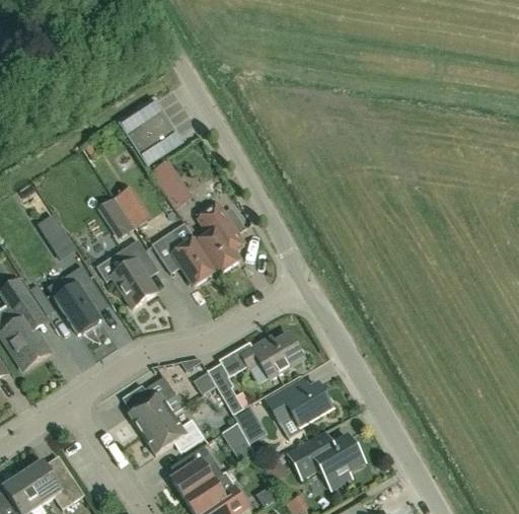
[(145,161),(170,144),(172,134),(152,103),(121,125),(145,161)]
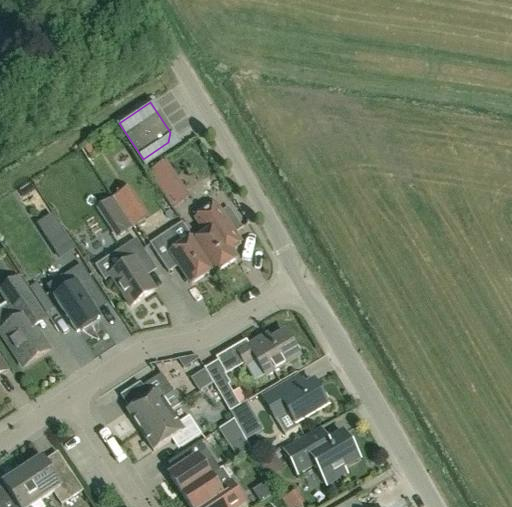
[(149,168),(163,190),(175,182),(161,160),(149,168)]
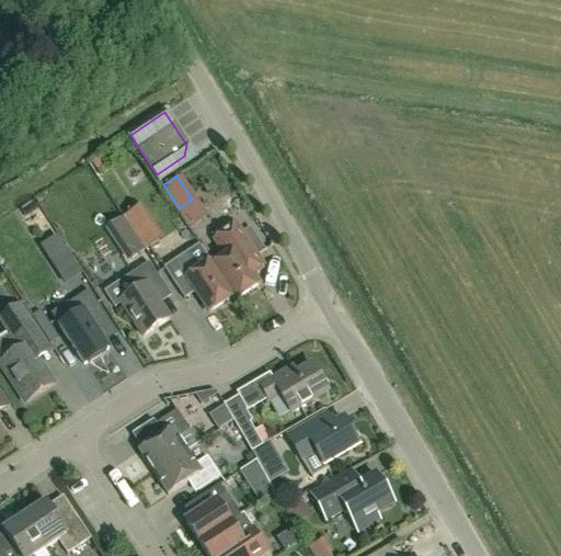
[(145,246),(162,234),(141,201),(123,213),(145,246)]
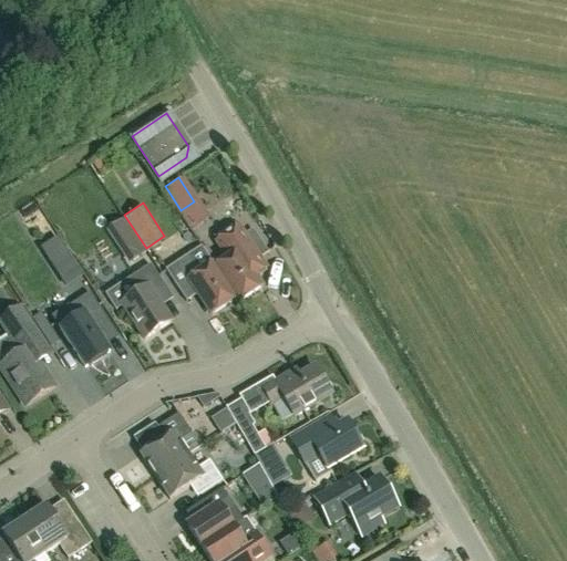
[(124,215),(105,227),(127,260),(146,248),(124,215)]
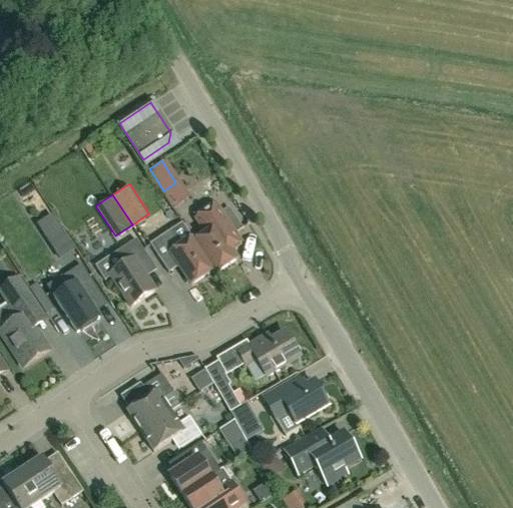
[(239,238),(219,209),(214,201),(194,214),(205,230),(193,238),(182,221),(181,221),(190,235),(211,268),(213,271),(235,257),(228,246),(239,238)]
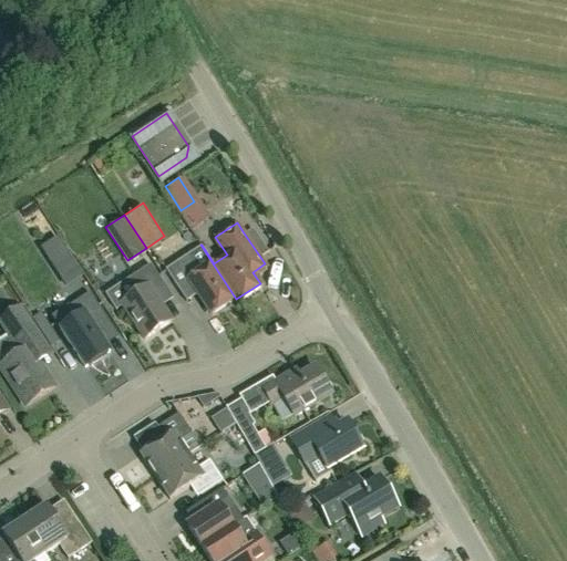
[(200,245),(187,253),(186,251),(164,266),(182,292),(193,284),(210,310),(234,295),(210,260),(200,245)]
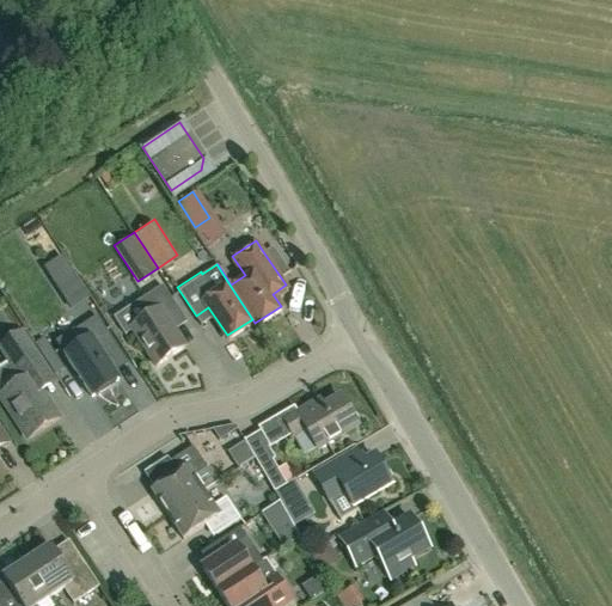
[(161,310),(173,301),(160,281),(135,299),(145,314),(129,324),(154,362),(183,343),(161,310)]
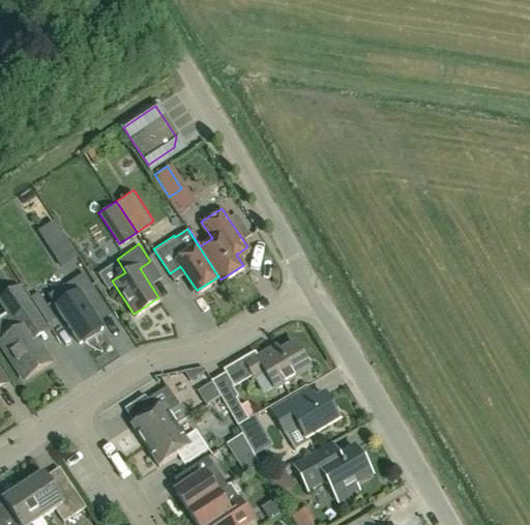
[(101,325),(97,319),(86,301),(97,293),(83,270),(62,284),(48,293),(55,304),(78,341),(101,325)]
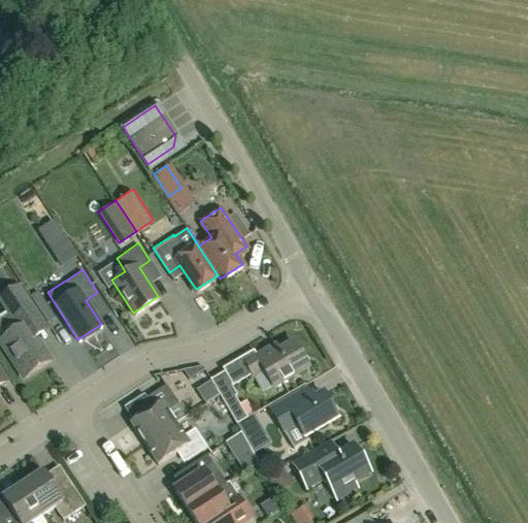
[(17,283),(0,293),(0,297),(18,325),(0,336),(0,339),(23,374),(48,358),(27,324),(39,316),(17,283)]
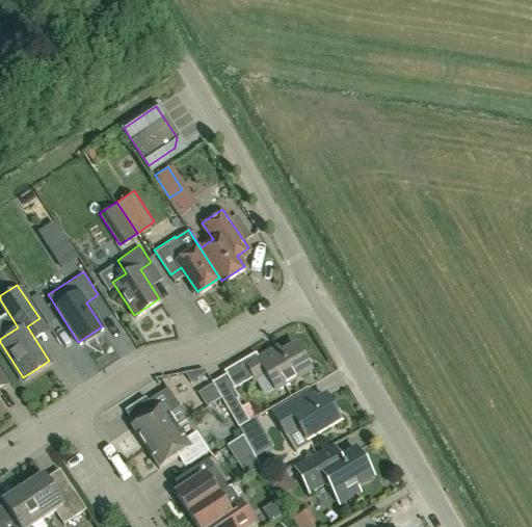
[(267,351),(258,357),(255,351),(223,369),(224,372),(232,385),(253,373),(254,375),(264,370),(275,389),(310,369),(295,342),(270,357),(267,351)]
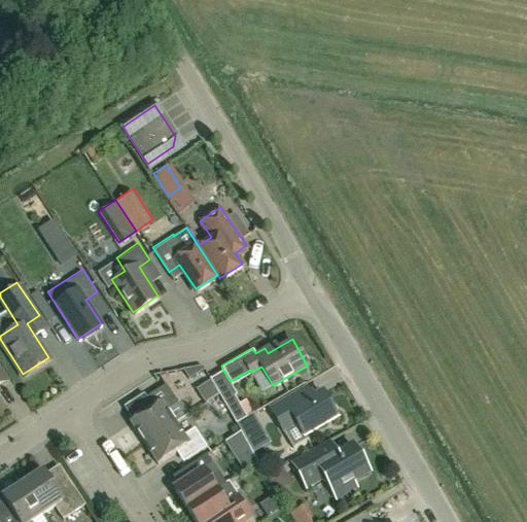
[(230,381),(222,369),(209,376),(235,420),(245,414),(233,393),(235,391),(230,381)]
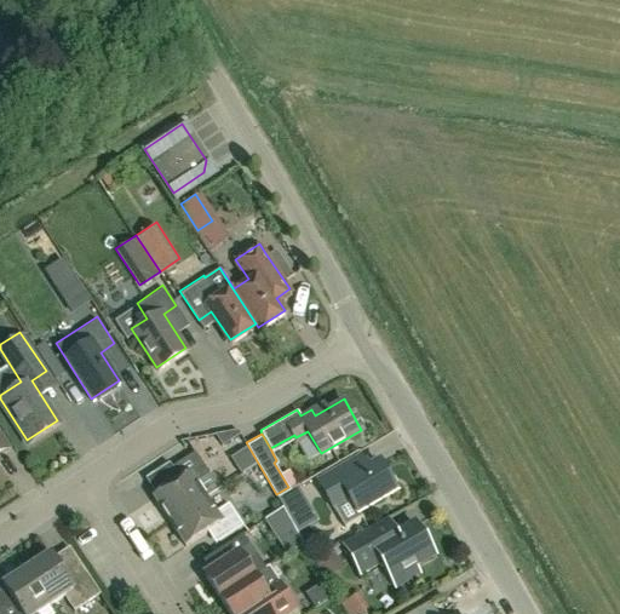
[(244,465),(231,439),(210,449),(222,475),(244,465)]
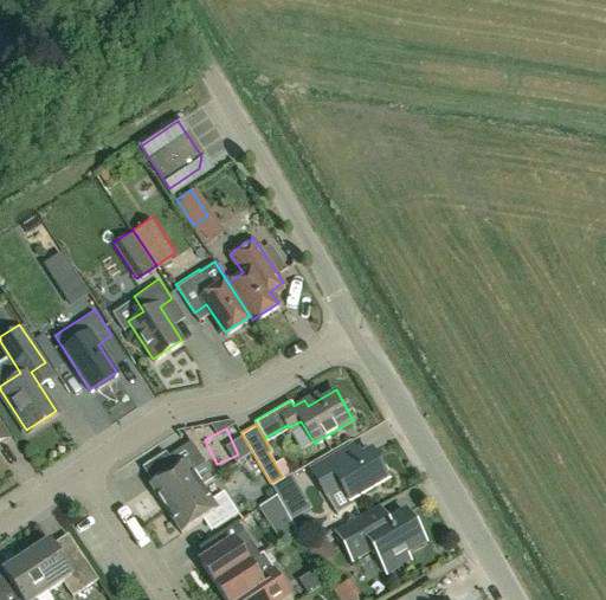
[(165,507),(200,483),(191,469),(204,459),(189,438),(166,453),(174,465),(148,483),(165,507)]
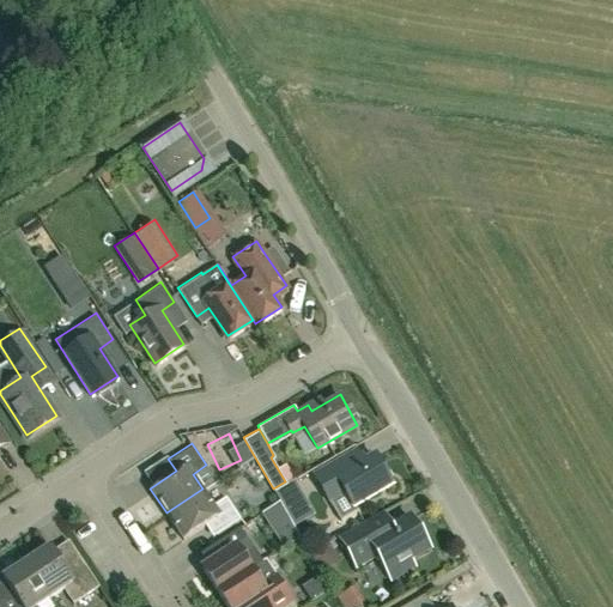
[(339,519),(356,509),(353,503),(390,483),(374,454),(350,468),(341,455),(313,472),(339,519)]
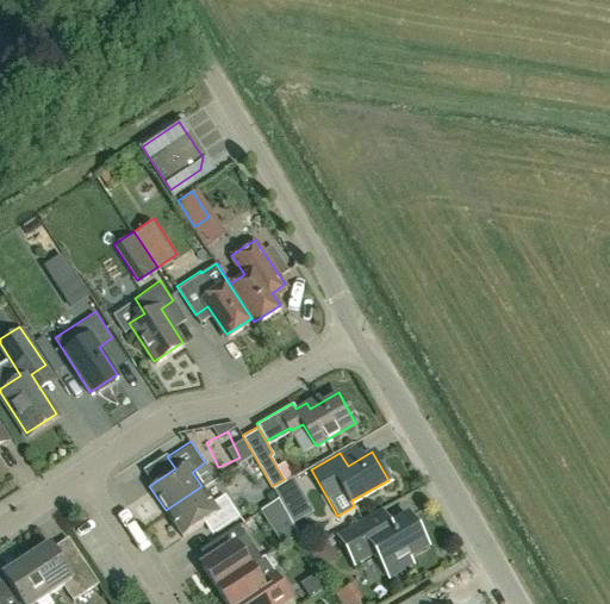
[(284,479),(272,486),(277,496),(282,505),(303,493),(292,474),(284,479)]
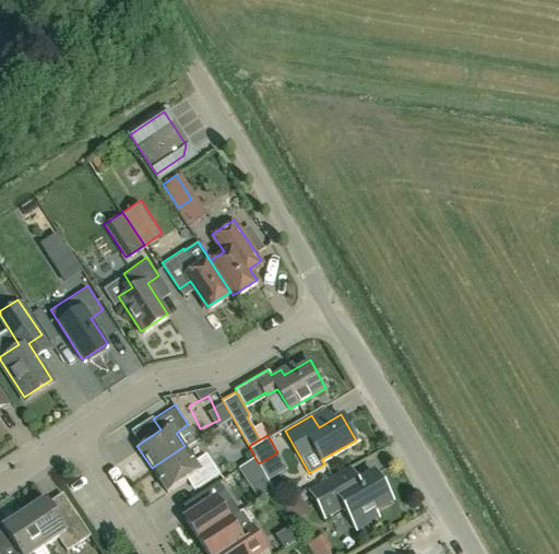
[(197,485),(218,471),(205,451),(193,459),(185,446),(152,468),(166,490),(190,473),(197,485)]
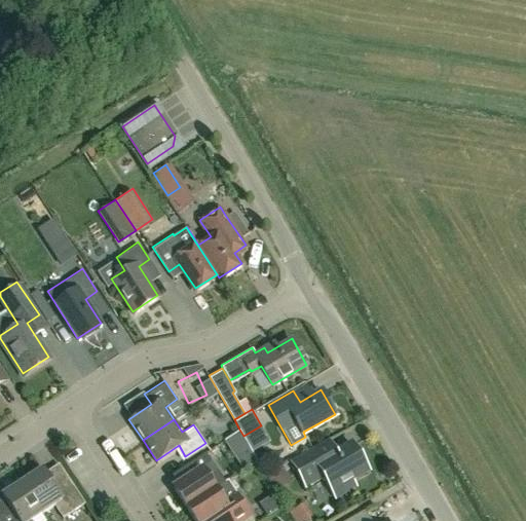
[(229,446),(243,437),(242,434),(238,428),(224,438),(229,446)]
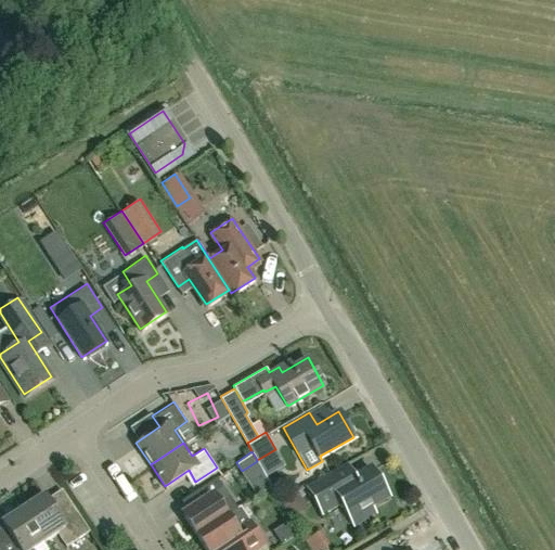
[(371,512),(368,506),(387,495),(371,465),(353,476),(346,463),(307,485),(321,510),(340,500),(353,523),(371,512)]
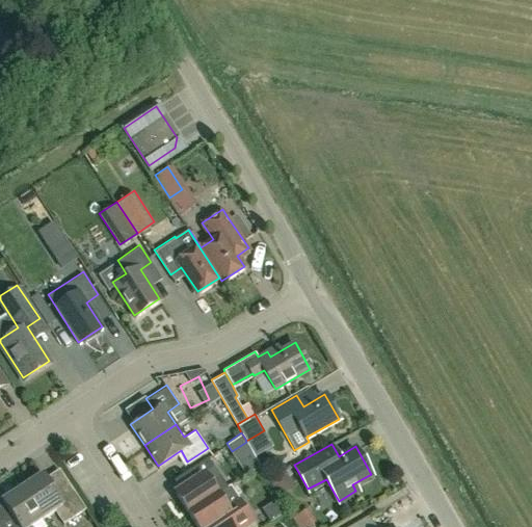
[(174,491),(188,511),(228,485),(208,455),(189,468),(194,476),(174,491)]
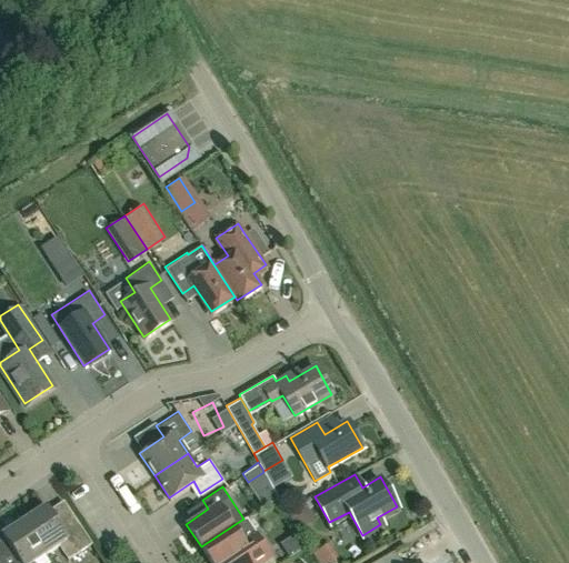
[(293,515),(306,528),(321,512),(309,500),(293,515)]
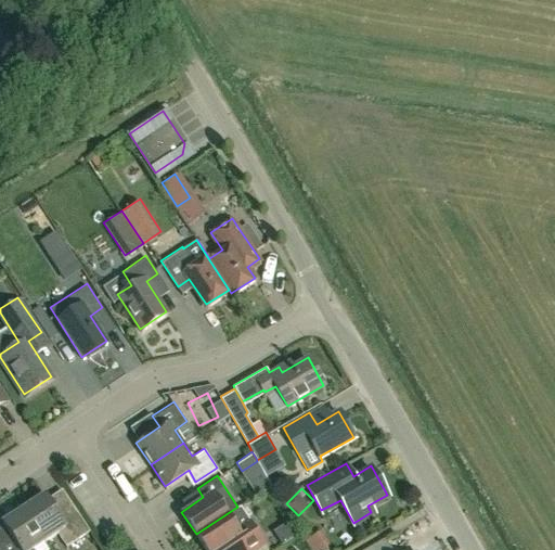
[(23,507),(43,539),(56,531),(65,545),(88,528),(74,507),(59,516),(43,493),(23,507)]
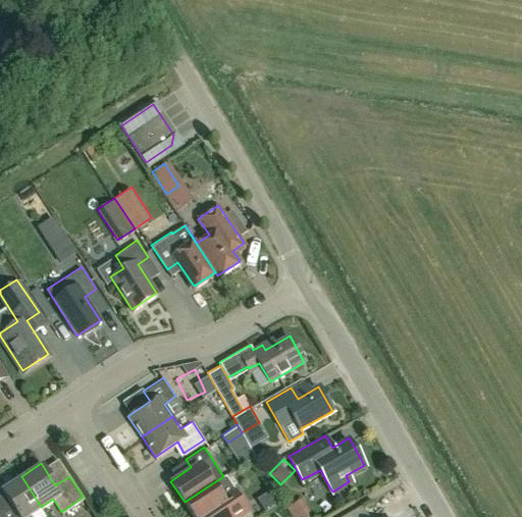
[(236,516),(248,510),(232,486),(224,475),(223,476),(185,502),(194,516),(236,516)]
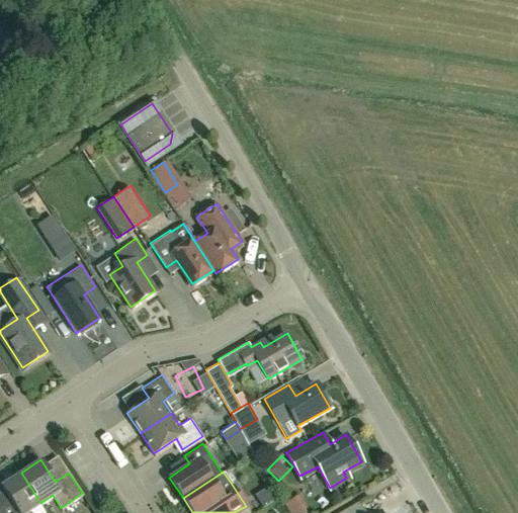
[(30,512),(29,510),(40,503),(21,473),(1,486),(15,508),(7,512),(30,512)]
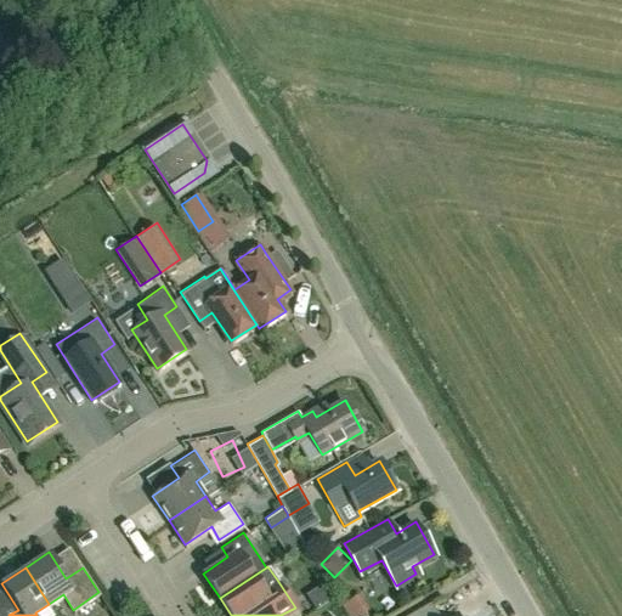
[(349,603),(356,615),(374,615),(379,614),(367,593),(349,603)]
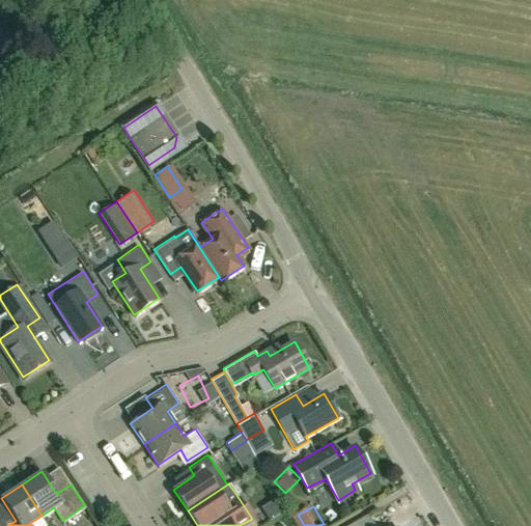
[(364,515),(344,525),(365,525),(369,524),(364,515)]
